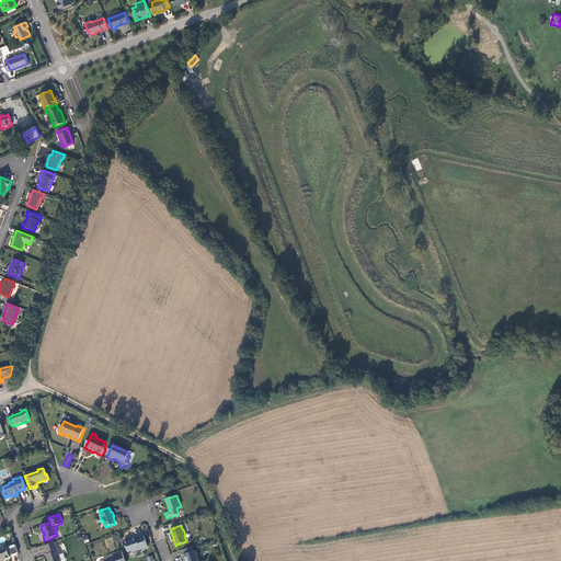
[(144,535),(137,538),(136,537),(132,538),(132,539),(129,540),(128,539),(124,541),(123,542),(124,546),(126,547),(128,552),(135,550),(136,551),(140,549),(140,550),(148,547),(144,535)]
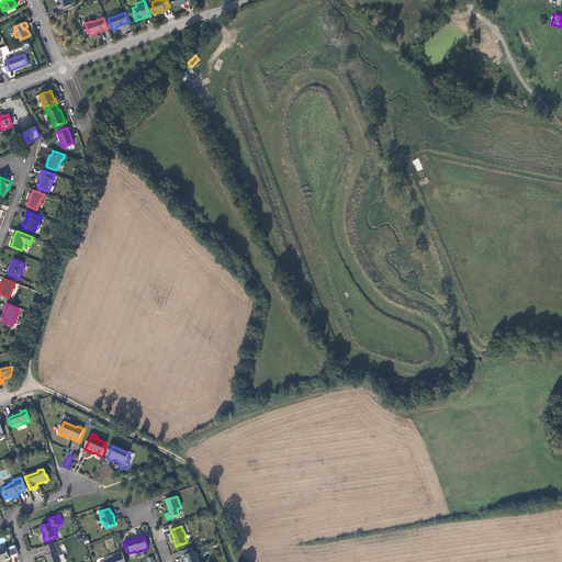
[(49,561),(60,561),(59,557),(59,555),(60,555),(56,542),(44,547),(47,554),(46,555),(48,560),(49,561)]
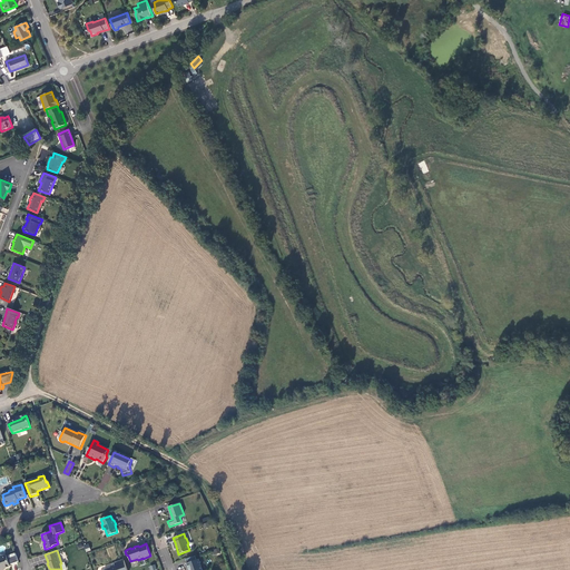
[(0,569),(1,569),(10,567),(9,563),(6,556),(5,554),(1,556),(1,557),(0,557),(0,569)]
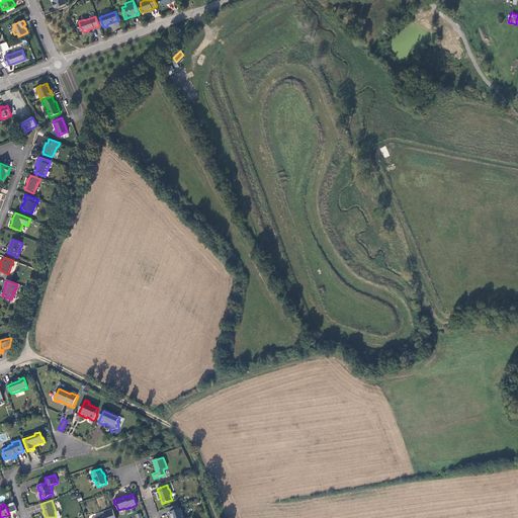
[(170,512),(168,513),(169,517),(183,517),(180,508),(179,509),(170,512)]
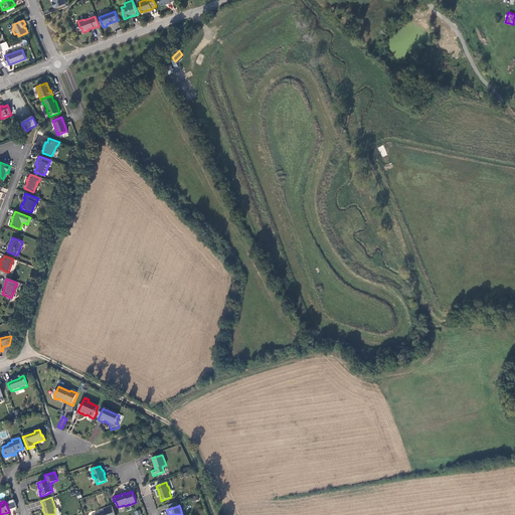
[(115,514),(112,506),(104,509),(104,510),(100,512),(100,513),(95,514),(115,514)]
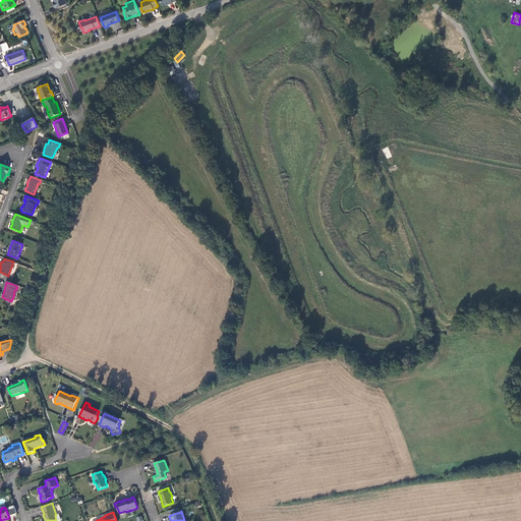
All buildings are outlined.
